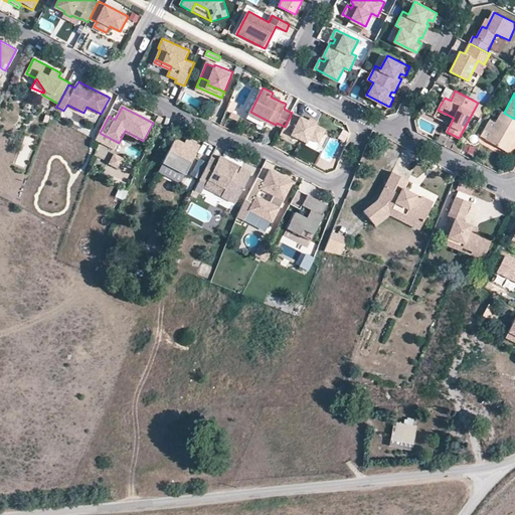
[(246,118),(267,128),(270,122),(250,112),(246,118)]
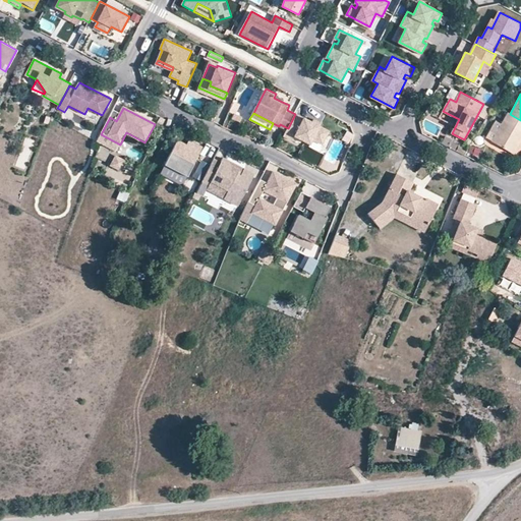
[(330,131),(295,113),(295,114),(288,128),(284,136),(292,140),(295,136),(310,145),(312,139),(323,145),(330,131)]
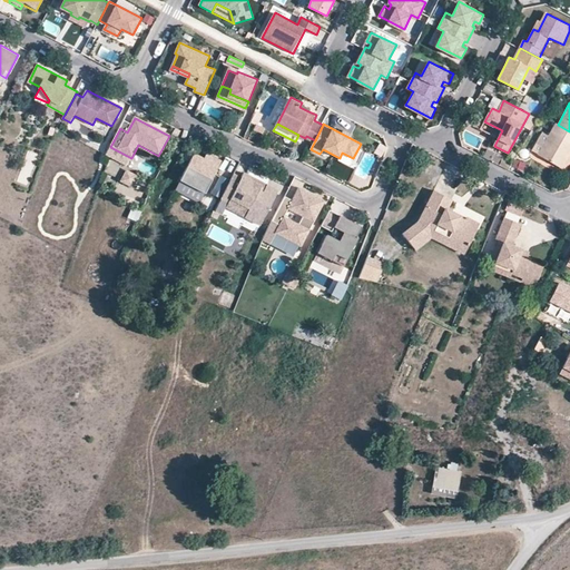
[(569,131),(558,125),(556,124),(538,155),(560,168),(562,163),(569,149),(569,131)]
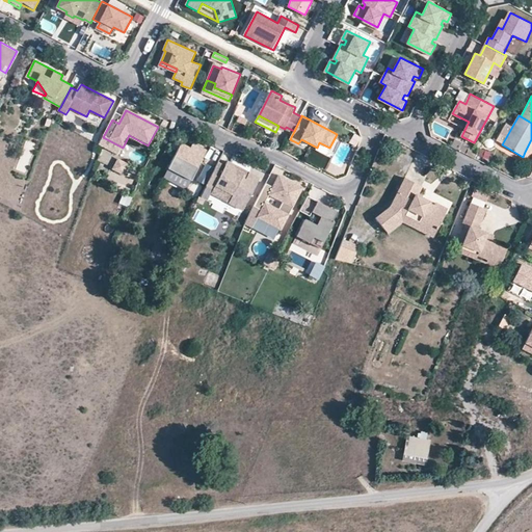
[(165,130),(169,122),(164,120),(160,127),(165,130)]
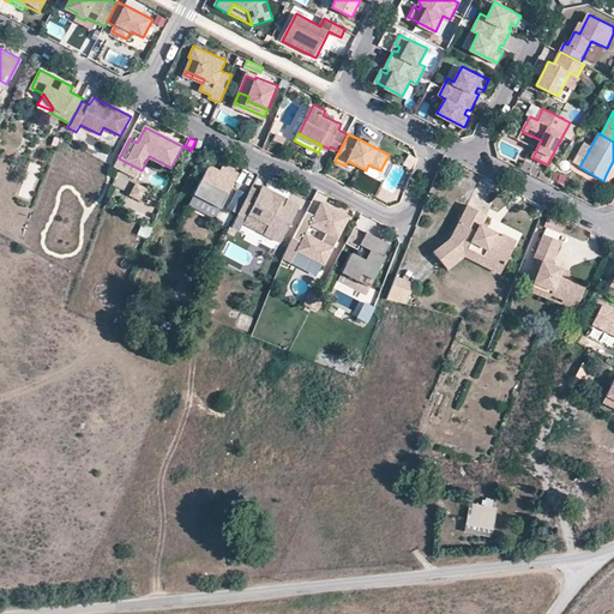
[(114,167),(137,178),(142,170),(119,158),(114,167)]
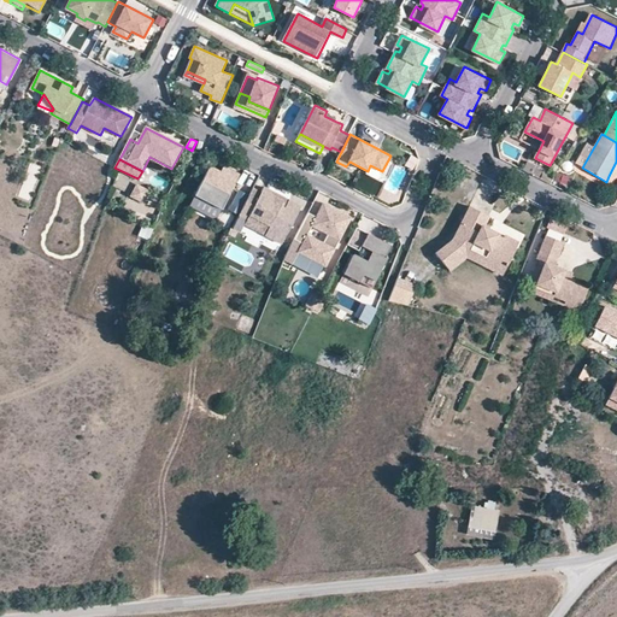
[(19,197),(30,200),(41,168),(30,163),(19,197)]
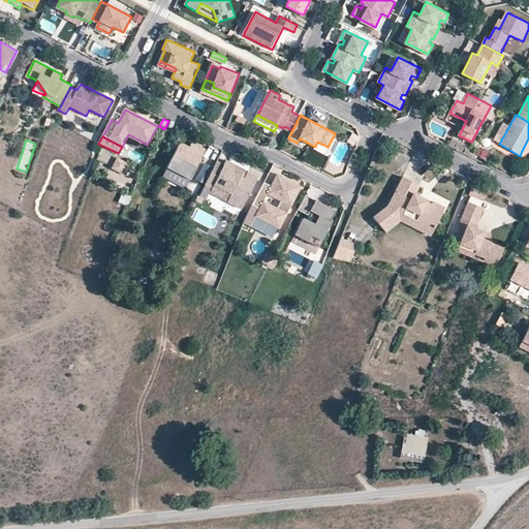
[(167,167),(190,180),(206,150),(192,143),(190,147),(189,150),(180,145),(167,167)]
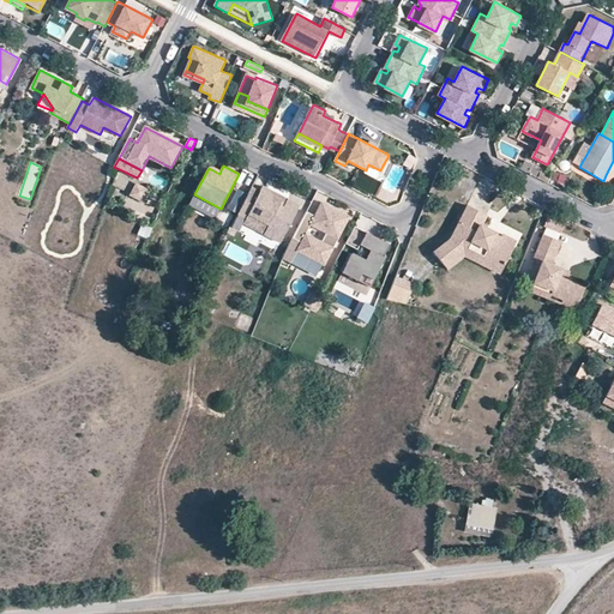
[(136,184),(126,205),(150,216),(154,208),(143,203),(149,190),(136,184)]
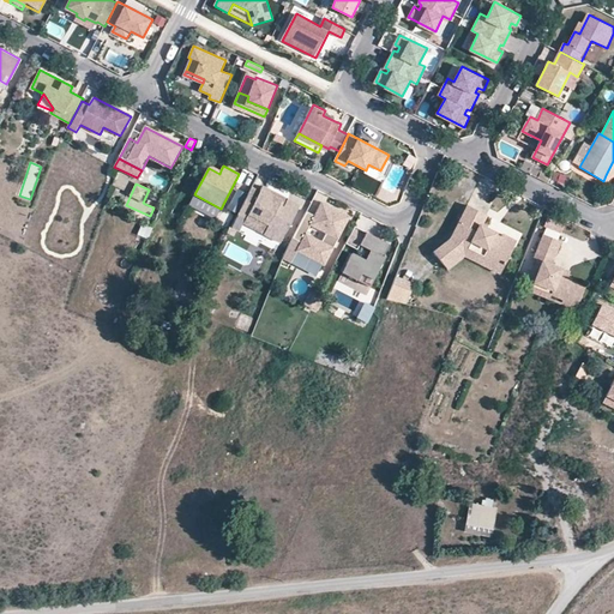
[(248,214),(269,224),(264,233),(281,241),(300,205),(288,198),(283,208),(278,205),(282,199),(270,192),(271,190),(263,185),(260,191),(253,187),(239,214),(247,217),(248,214)]
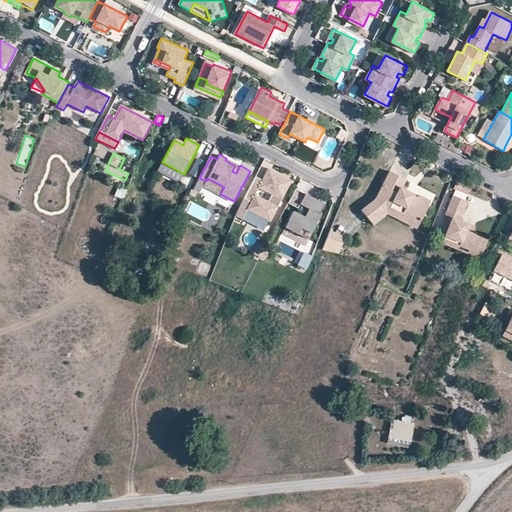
[(232,171),(236,173),(240,165),(226,158),(225,160),(235,166),(232,171)]
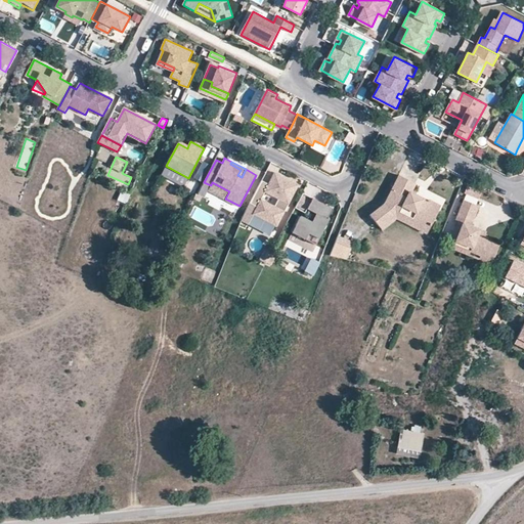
[(166,166),(162,175),(184,186),(188,178),(166,166)]
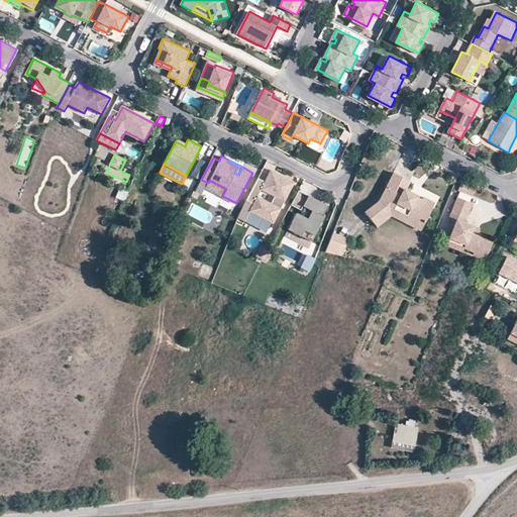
[(249,210),(273,223),(281,209),(278,207),(282,200),(285,202),(295,183),(272,170),(266,181),(259,178),(246,200),(253,203),(249,210)]
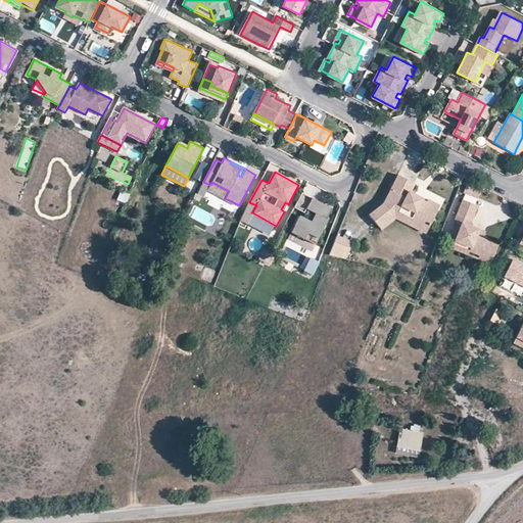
[(414,184),(397,176),(384,202),(376,208),(370,215),(374,221),(382,231),(395,220),(425,234),(429,225),(438,205),(427,200),(419,196),(409,193),(414,184)]
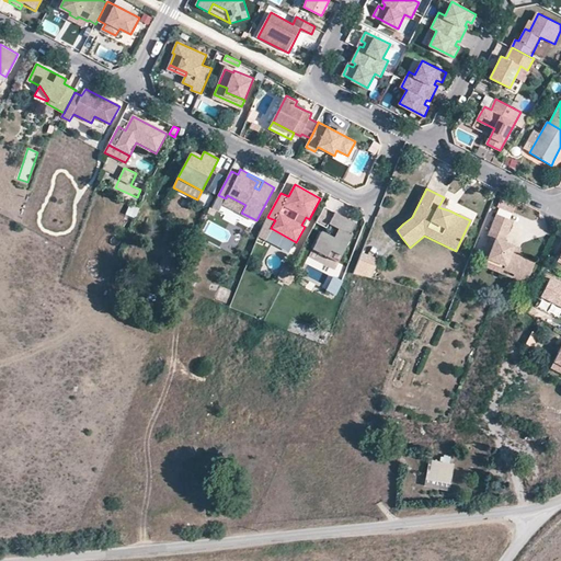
[(517,198),(502,193),(500,199),(514,206),(517,198)]
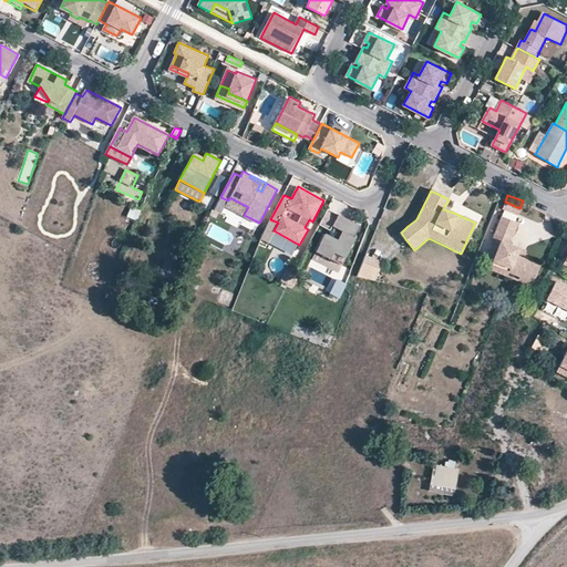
[(226,205),(244,215),(248,207),(229,197),(228,200),(226,205)]
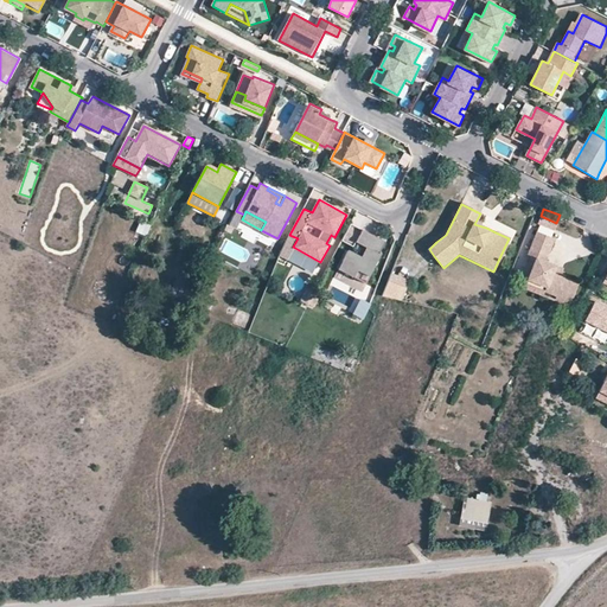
[(140,223),(136,232),(147,237),(151,227),(140,223)]
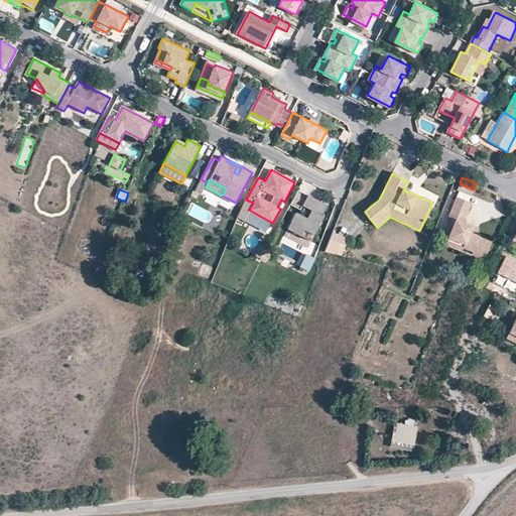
[(291,205),(301,210),(303,206),(308,196),(299,189),(291,205)]
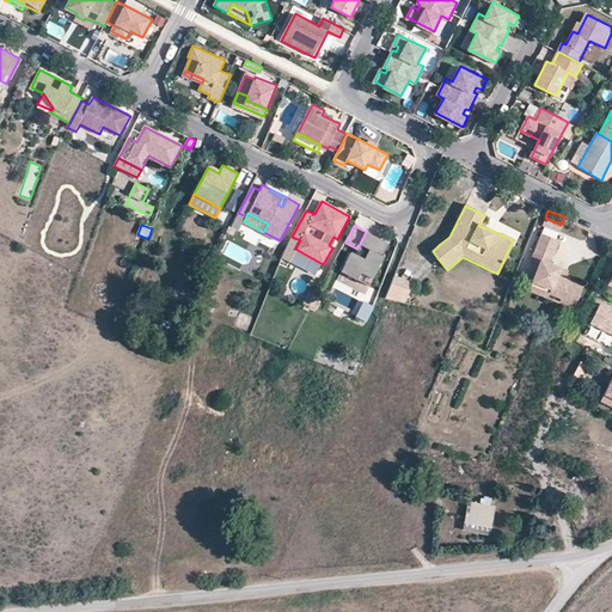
[(558,269),(560,265),(551,262),(561,238),(543,230),(533,254),(538,256),(543,257),(534,277),(552,285),(551,288),(563,293),(561,299),(575,305),(585,283),(570,276),(570,275),(568,273),(567,273),(558,269)]
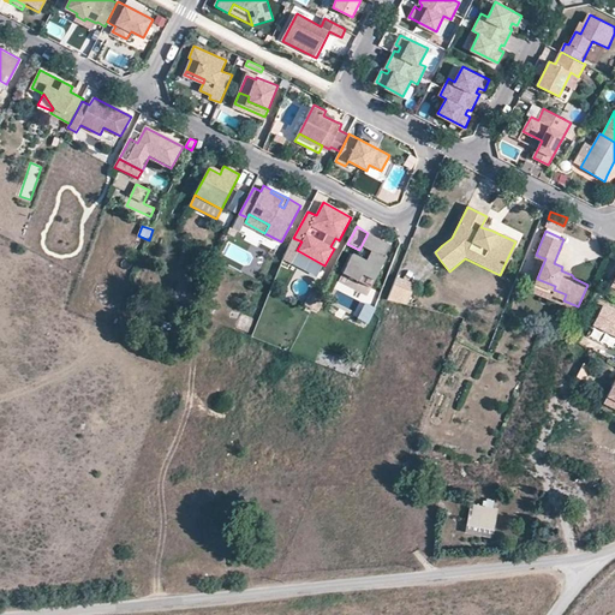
[(362,245),(372,250),(378,238),(368,233),(362,245)]
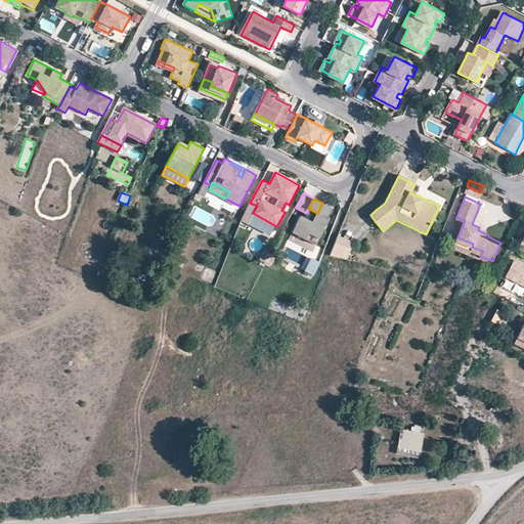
[(309,233),(318,238),(329,219),(328,218),(333,208),(322,203),(317,213),(312,222),(301,217),(293,232),(306,239),(309,233)]
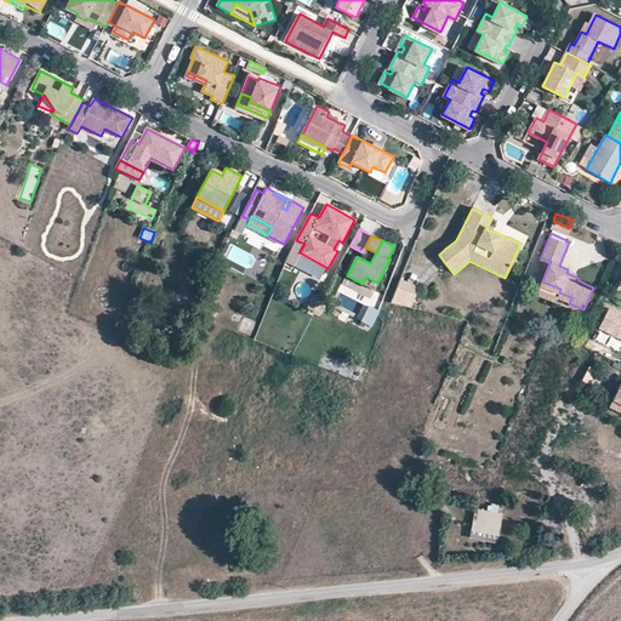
[(539,280),(542,281),(551,261),(546,260),(537,279),(539,280)]
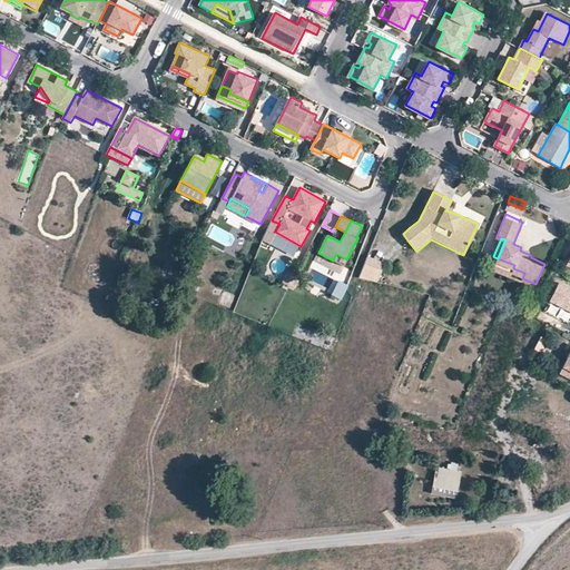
[(386,261),(369,257),(360,279),(377,284),(386,261)]
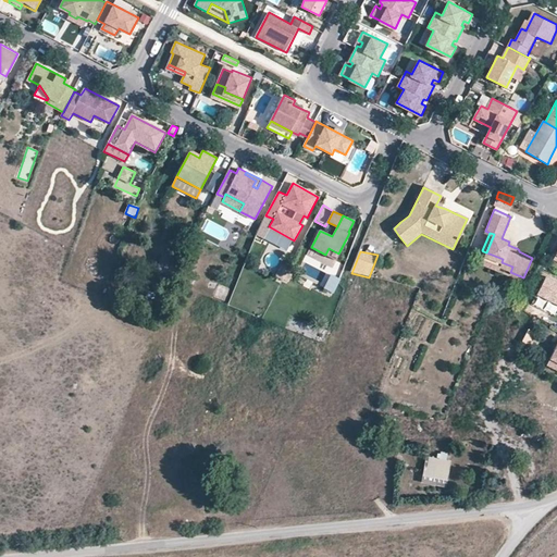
[(556,282),(546,276),(536,295),(556,305),(556,282)]
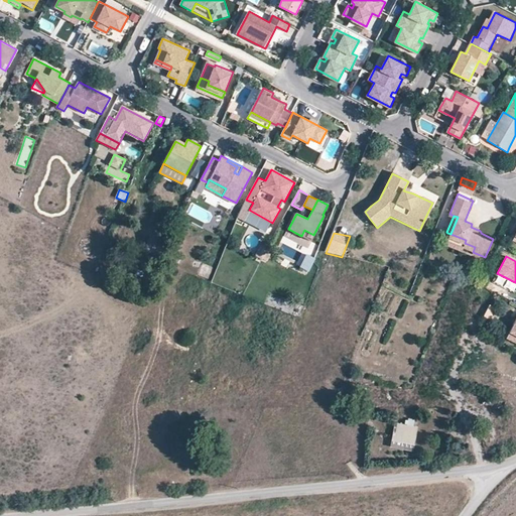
[(515,313),(507,332),(515,336),(515,313)]
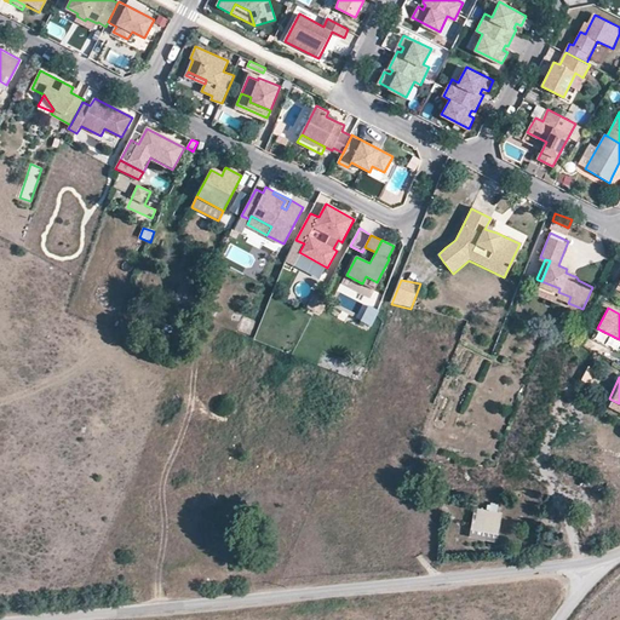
[(619,412),(619,403),(609,399),(609,400),(607,406),(619,412)]
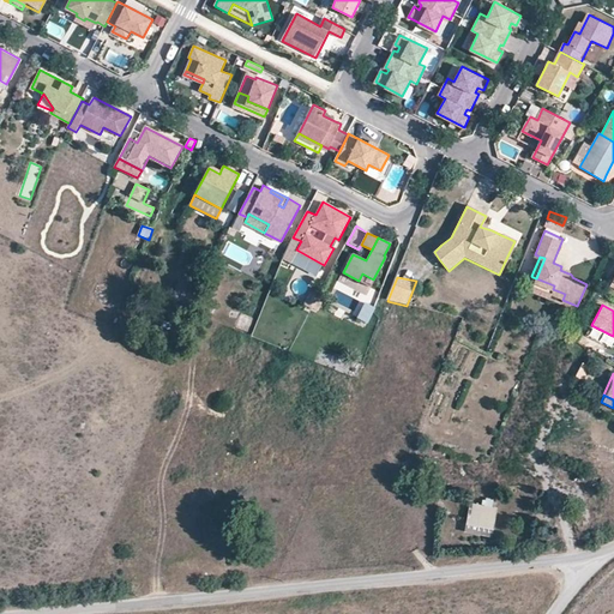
[(469,504),(465,523),(493,529),(497,509),(469,504)]
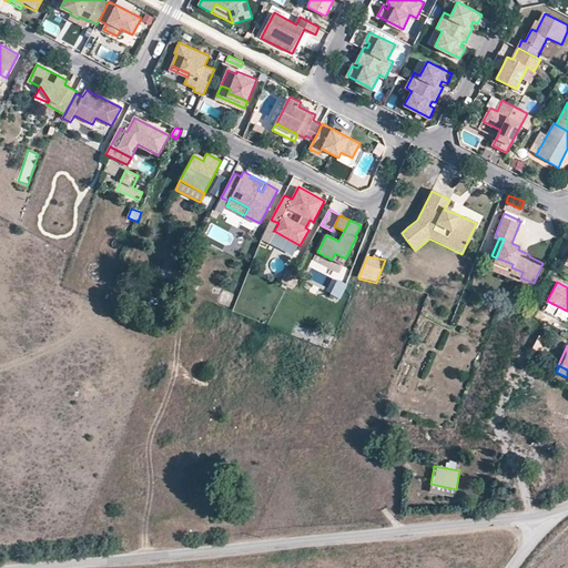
[(454,496),(456,489),(430,484),(429,492),(454,496)]
